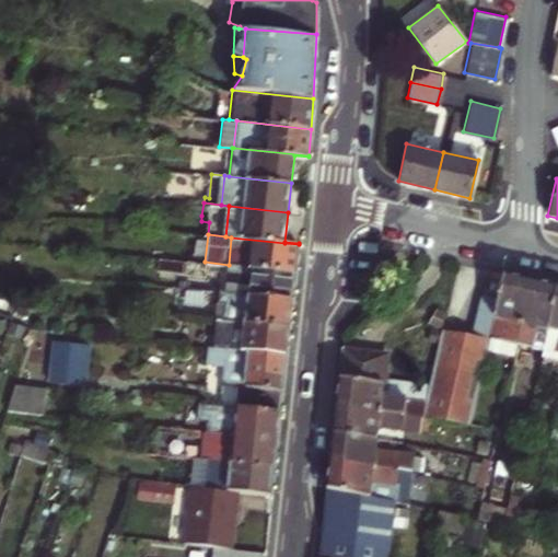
[(295,271),(299,244),(285,243),(231,238),(229,265),(295,271)]
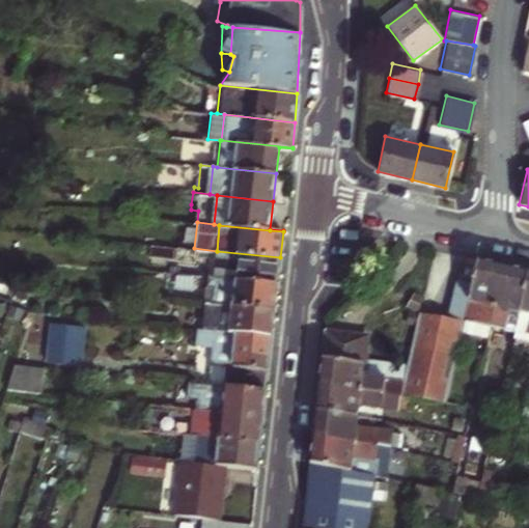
[(149,244),(148,254),(173,256),(174,246),(149,244)]
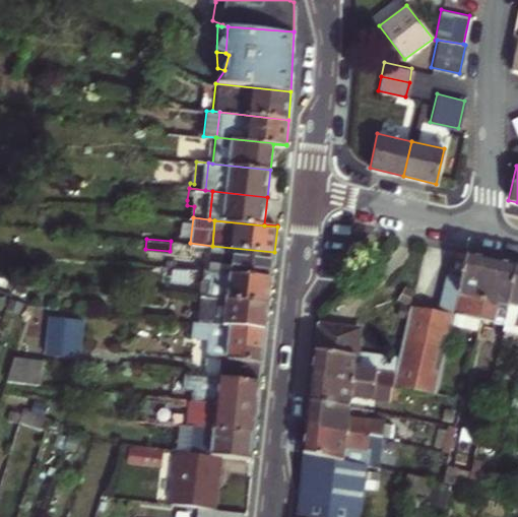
[(274,252),(212,246),(209,270),(271,277),(274,252)]
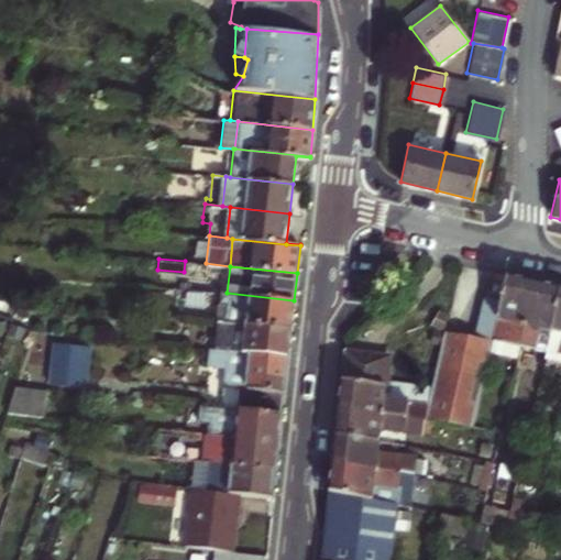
[(482,297),(474,336),(444,330),(443,332),(441,343),(431,386),(427,404),(424,418),(429,419),(471,426),(487,353),(491,339),(505,275),(498,302),(482,297)]
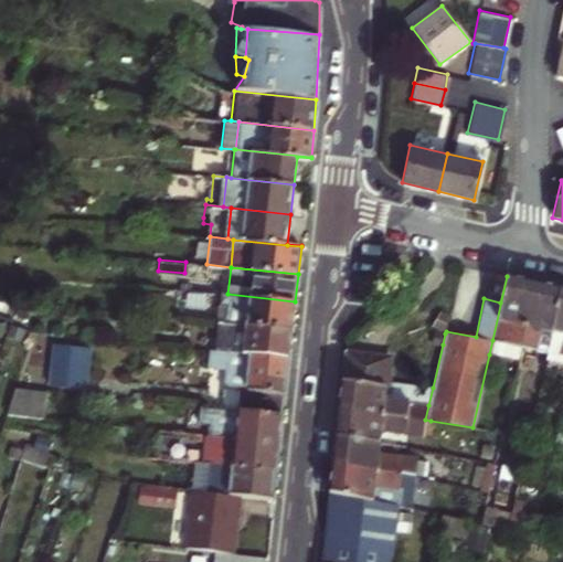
[(445,311),(455,316),(474,282),(465,276),(445,311)]
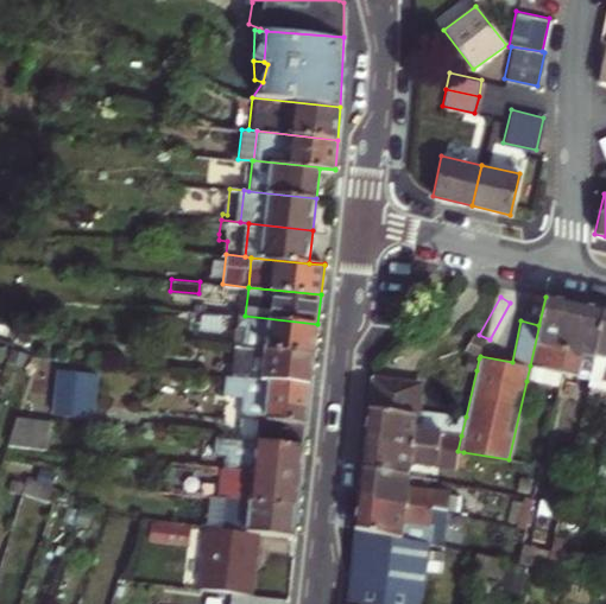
[(575,303),(545,297),(530,366),(559,373),(575,303)]
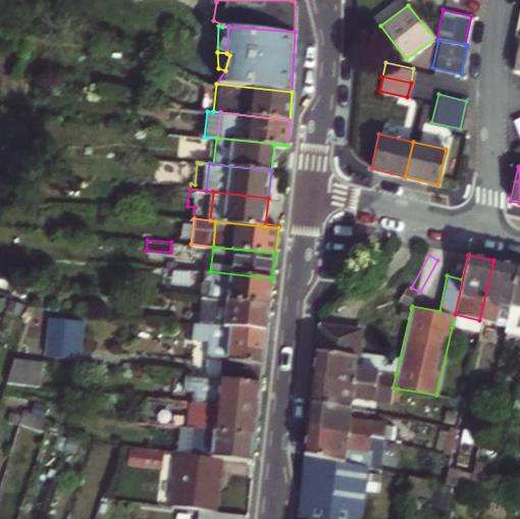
[(518,266),(494,260),(479,320),(505,325),(518,266)]
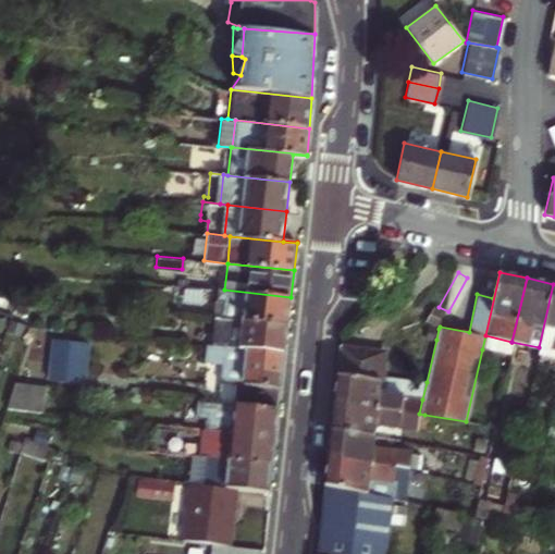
[(554,284),(553,284),(539,347),(554,351),(554,284)]
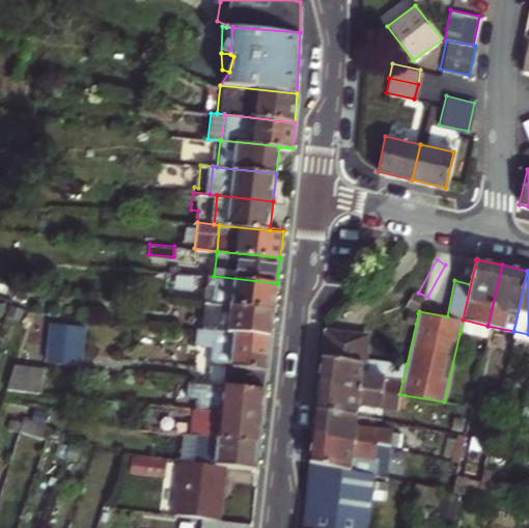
[(274,309),(277,283),(214,276),(207,276),(206,286),(212,286),(211,302),(274,309)]
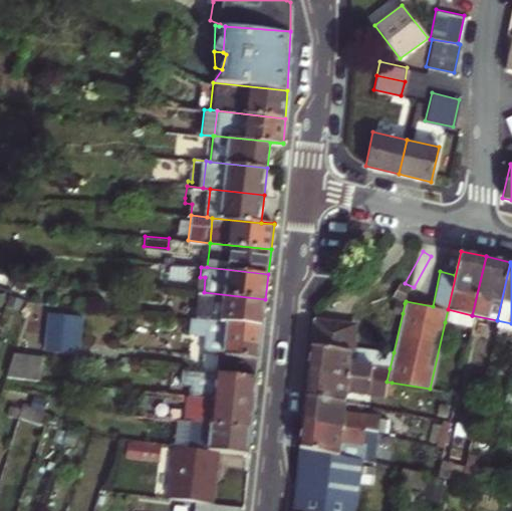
[(5,274),(3,284),(26,287),(27,278),(5,274)]
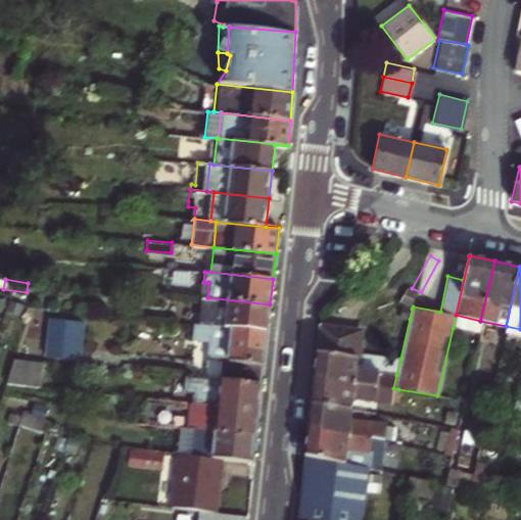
[(398,299),(413,306),(419,295),(405,288),(398,299)]
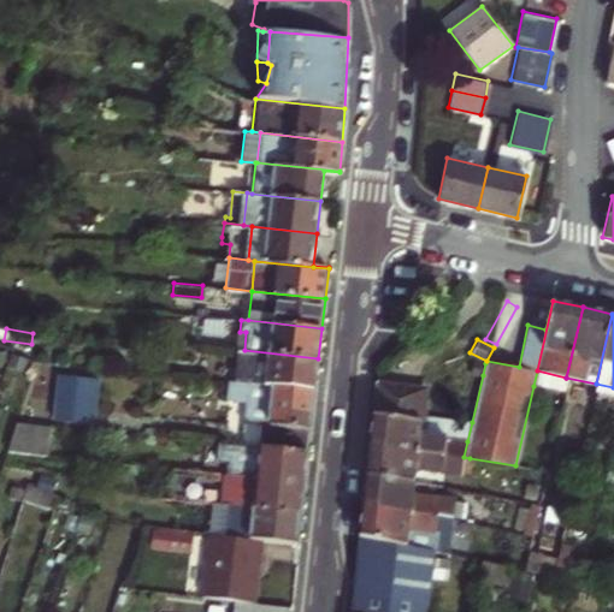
[(235,380),(314,388),(318,358),(244,350),(238,350),(235,380)]
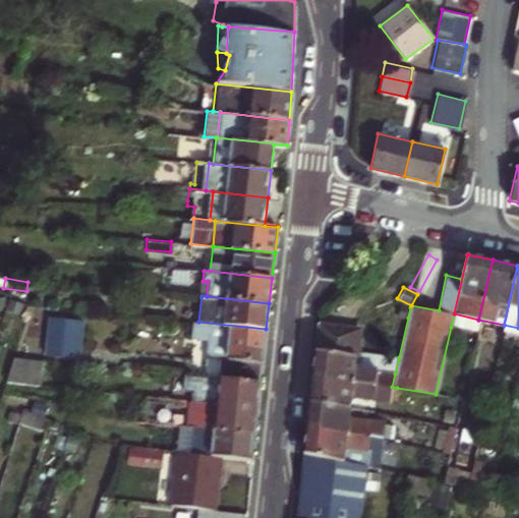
[(7,307),(18,311),(21,303),(10,299),(7,307)]
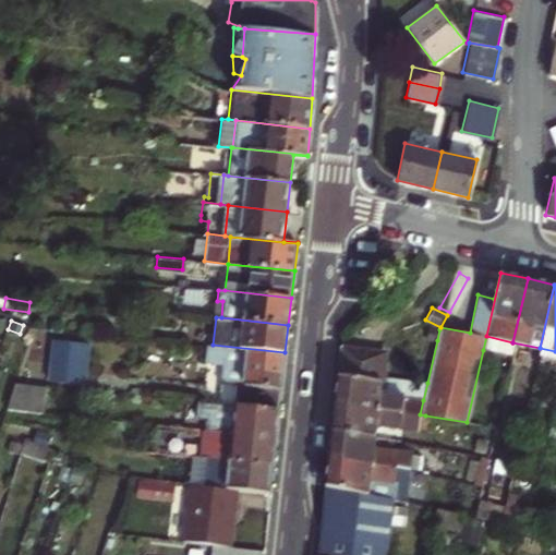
[(430,327),(426,337),(437,340),(439,329),(430,327)]
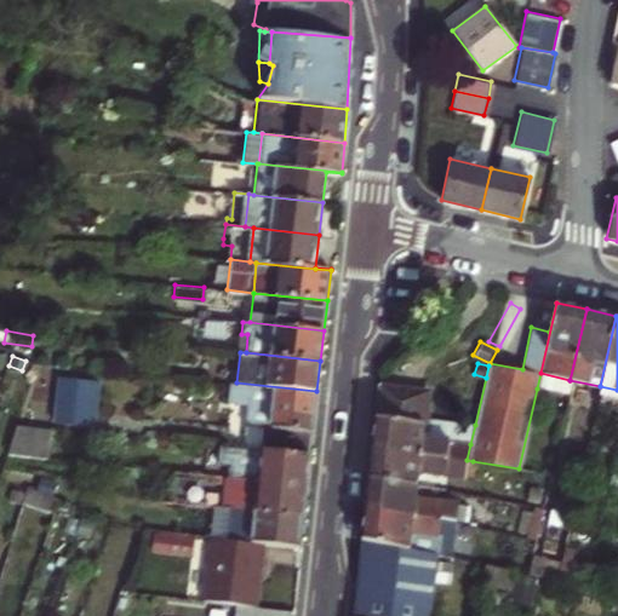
[(566,396),(570,380),(541,373),(537,389),(566,396)]
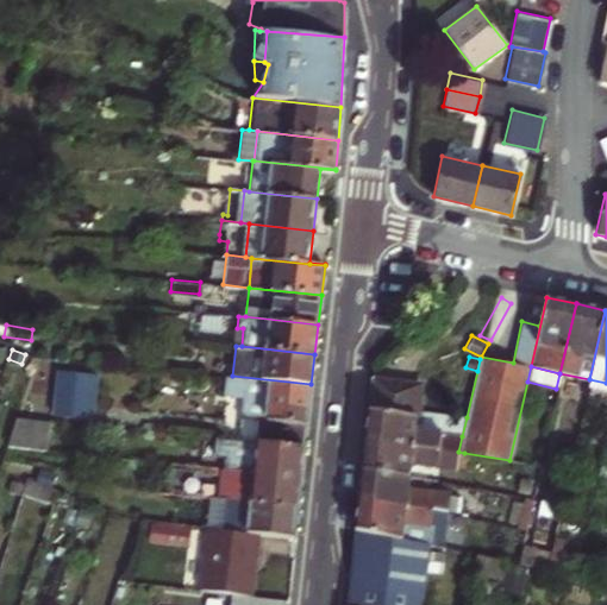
[(51,411),(94,416),(100,373),(57,369),(51,411)]
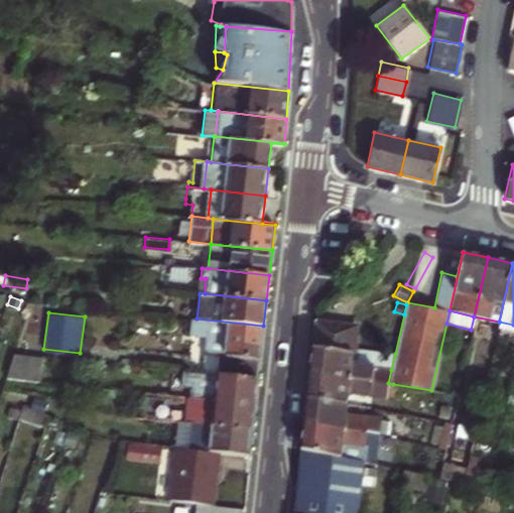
[(204,335),(200,372),(257,378),(259,358),(260,358),(263,326),(197,318),(191,317),(189,334),(204,335)]
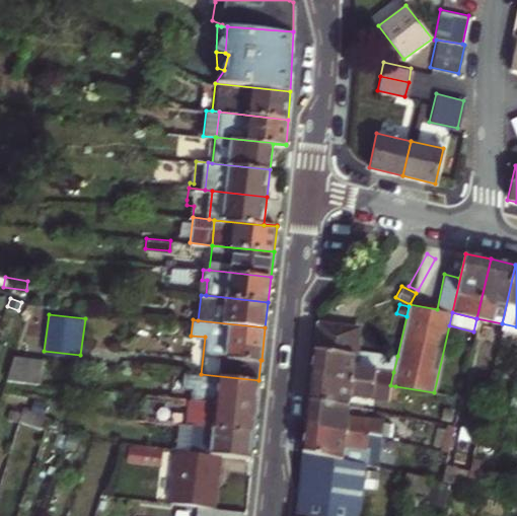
[(353,366),(355,350),(358,327),(317,322),(311,375),(390,385),(393,372),(353,366)]
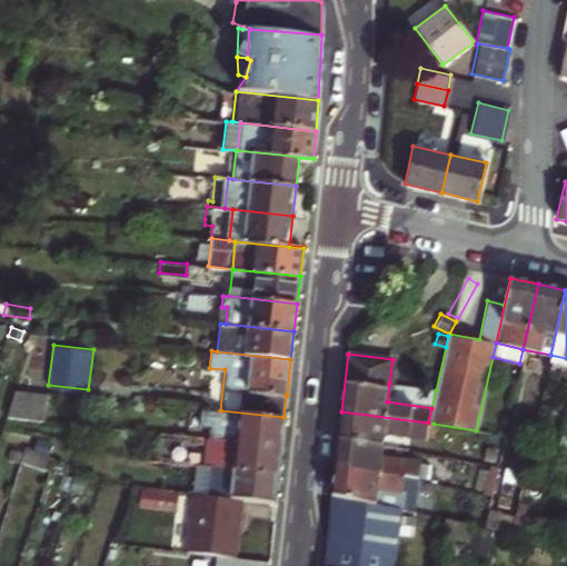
[(566,358),(550,355),(549,360),(566,365),(566,358)]
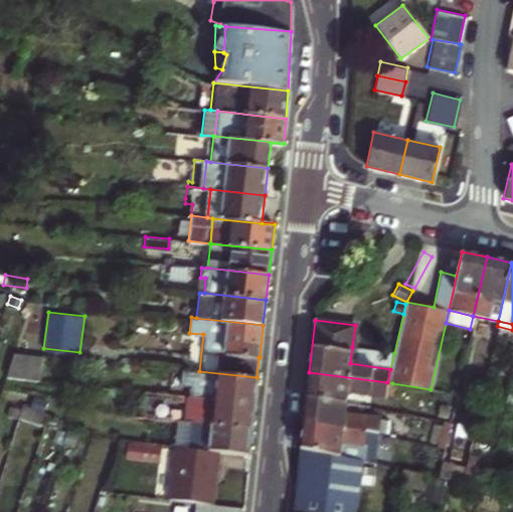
[(352,347),(350,363),(390,369),(394,353),(352,347)]
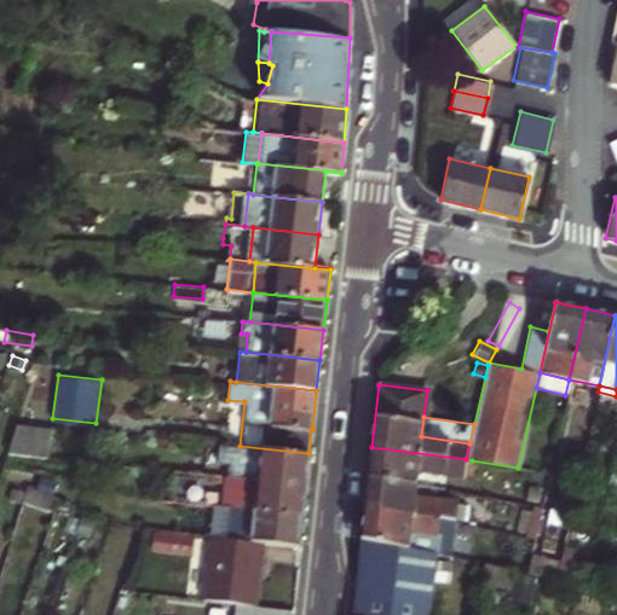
[(6,452),(46,457),(50,427),(16,423),(6,452)]
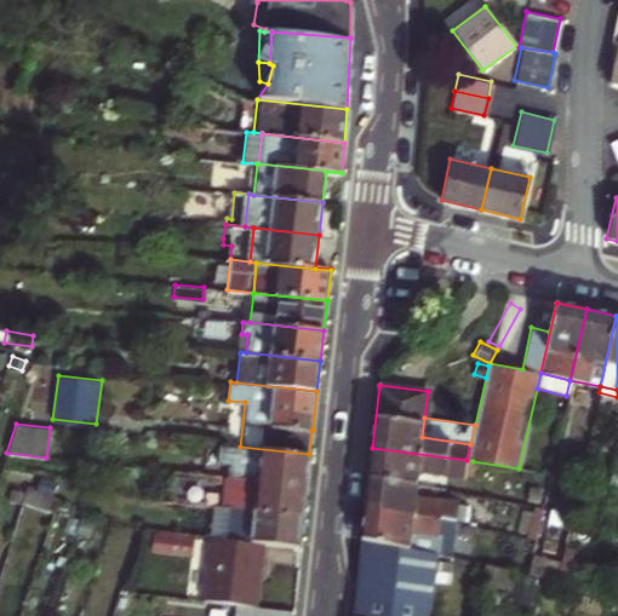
[(227,477),(307,485),(310,454),(309,454),(240,447),(218,444),(216,462),(228,464),(227,477)]
